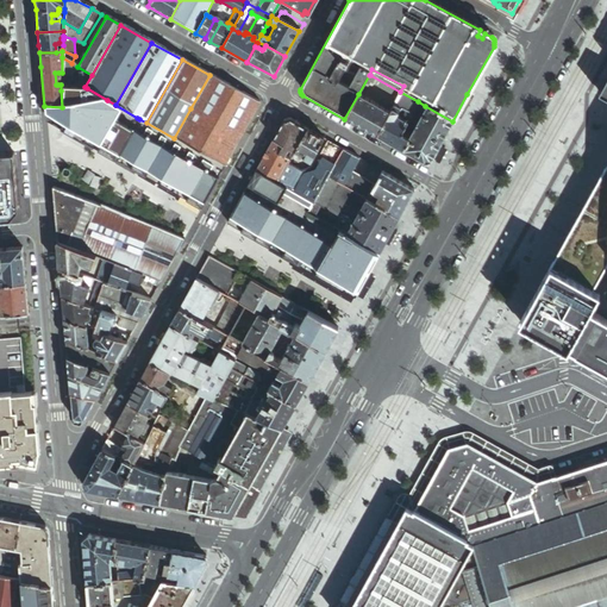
[(254,101),(210,75),(191,108),(241,136),(256,108),(251,106),(254,101)]
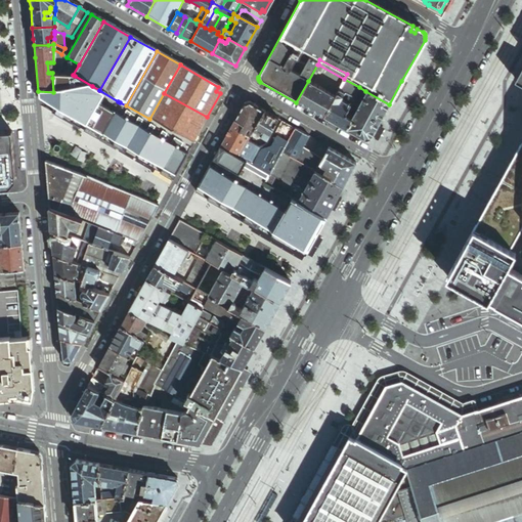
[(334,96),(344,79),(318,64),(313,73),(310,79),(313,80),(317,73),(338,83),(333,92),(329,90),(328,92),(332,94),(334,96)]
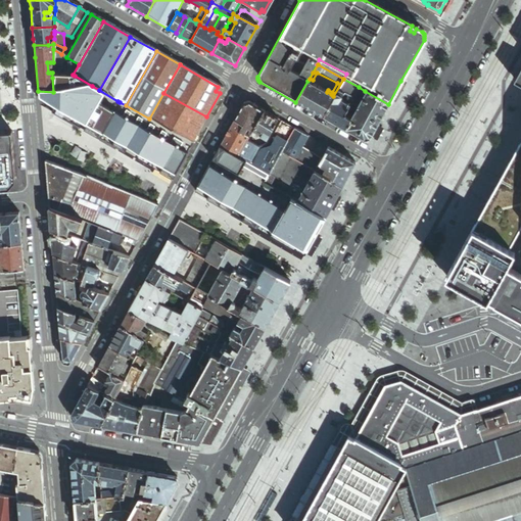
[(359,87),(343,79),(333,96),(322,116),(344,129),(349,119),(343,115),(346,109),(349,105),(348,105),(351,99),(356,92),(359,87)]
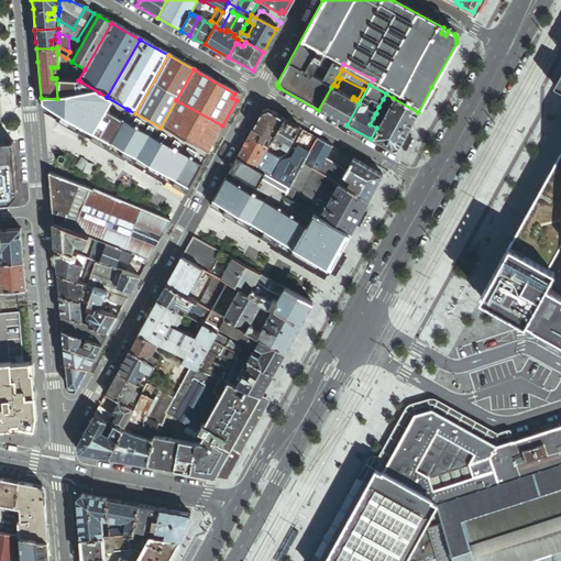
[(352,99),(331,87),(318,110),(347,125),(359,103),(356,101),(352,99)]
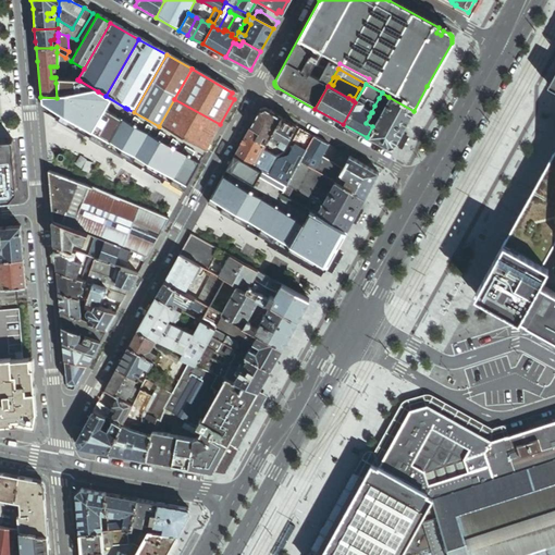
[(187,185),(200,160),(88,91),(60,98),(57,98),(38,99),(37,108),(187,185)]
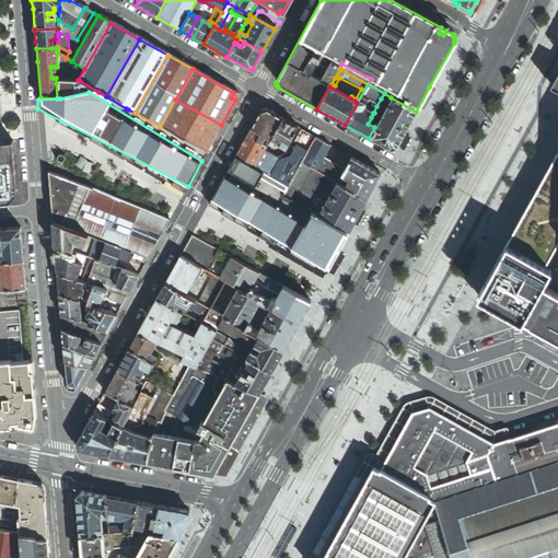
[(388,102),(391,97),(384,93),(381,99),(386,102),(388,102)]
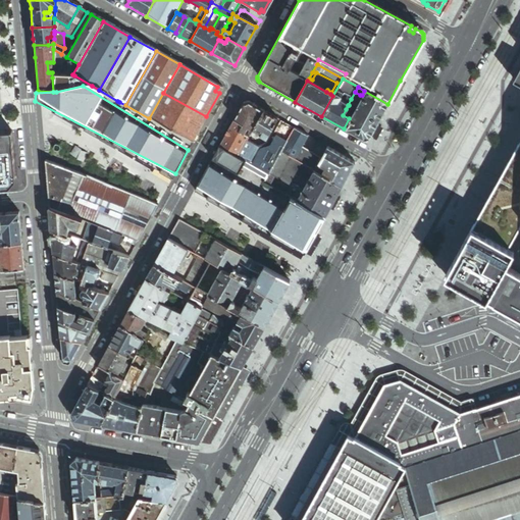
[(376,123),(387,104),(364,91),(362,95),(352,113),(349,118),(344,128),(363,140),(367,139),(375,125),(376,123)]
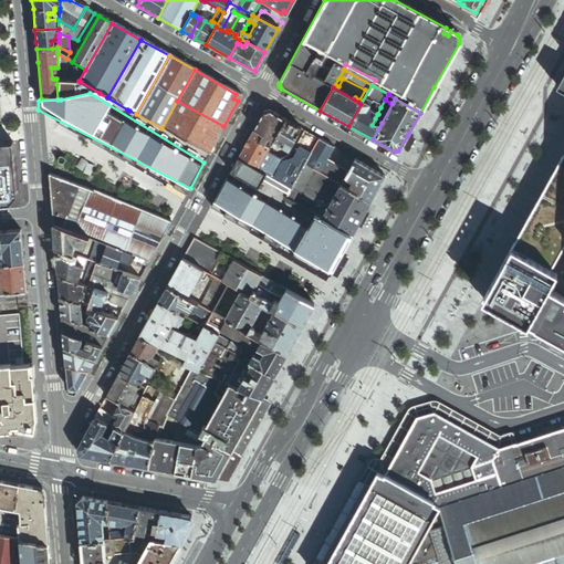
[(223,126),(177,101),(162,128),(178,138),(207,155),(223,126)]
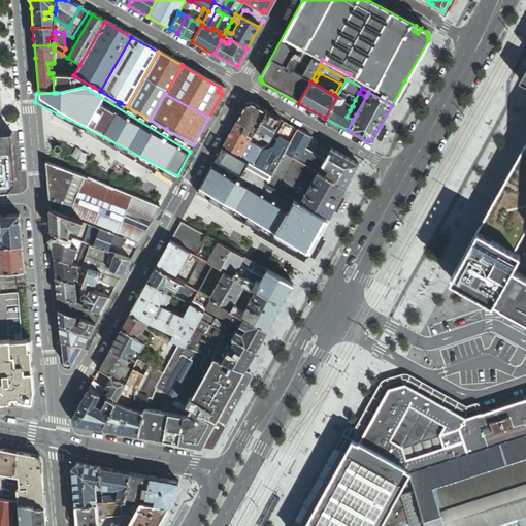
[(254,132),(265,112),(249,104),(244,105),(235,123),(249,130),(252,131),(254,132)]
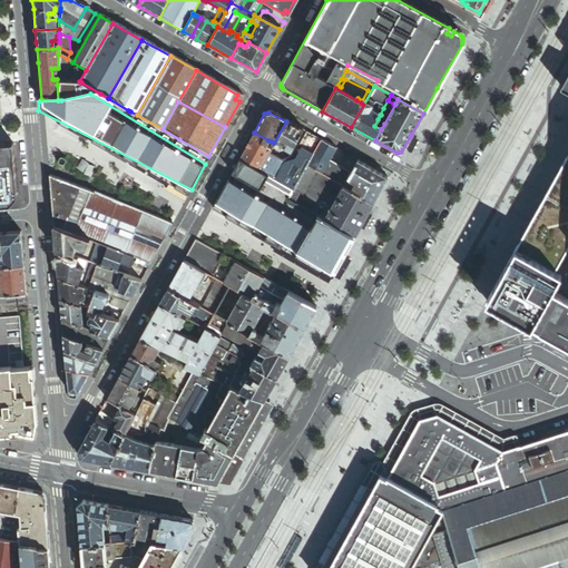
[(384,124),(378,119),(374,126),(381,129),(384,124)]
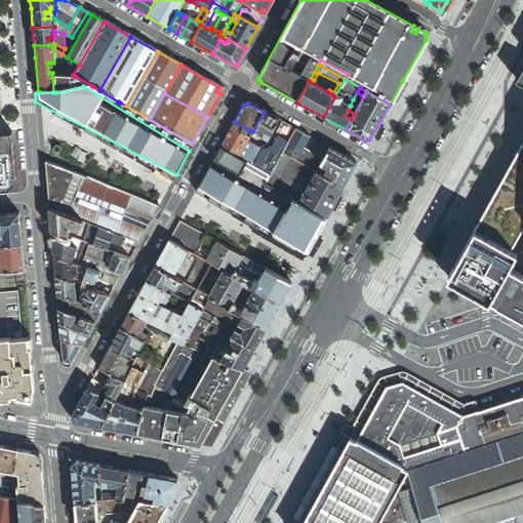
[(264,112),(252,131),(254,132),(257,134),(258,137),(266,141),(278,120),(264,112)]
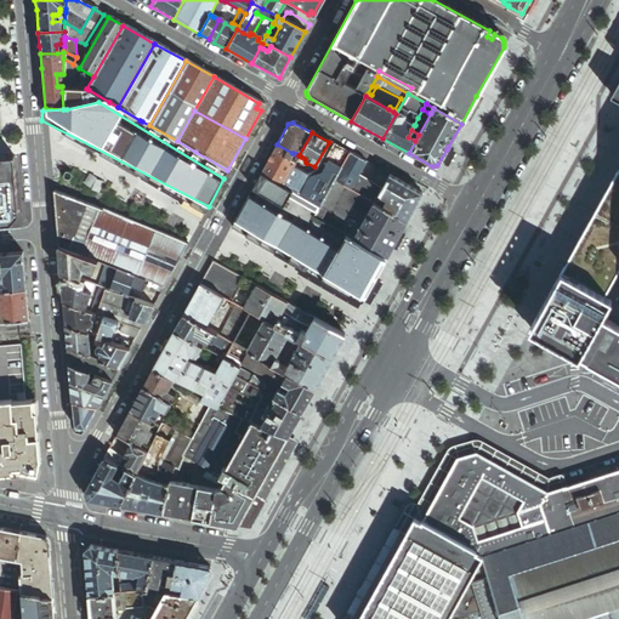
[(288,162),(293,153),(277,145),(273,149),(284,155),(283,159),(288,162)]
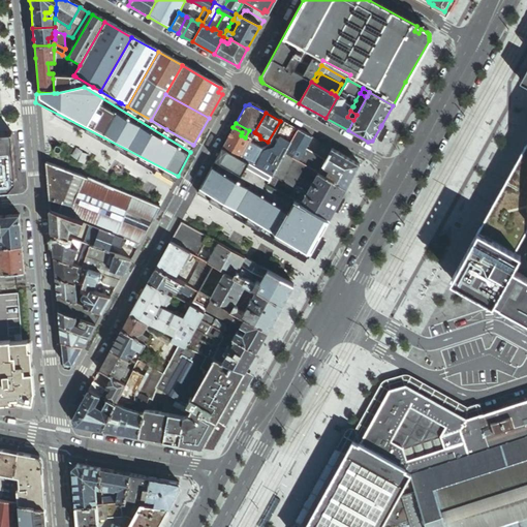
[(288,145),(297,130),(283,123),(275,136),(270,147),(259,150),(251,164),(251,165),(271,177),(278,163),(283,155),(288,145)]
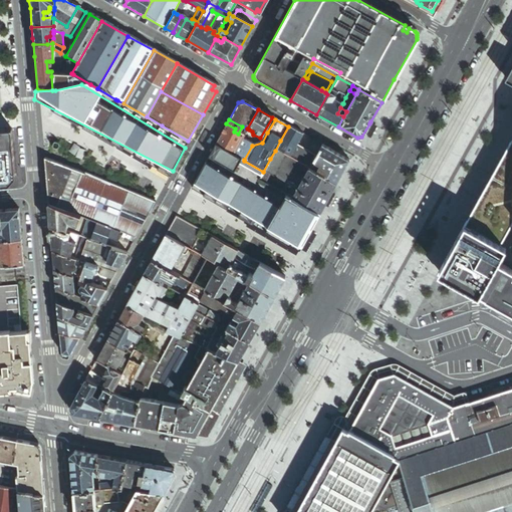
[(233,154),(241,139),(243,137),(242,136),(238,134),(234,132),(235,129),(226,123),(215,145),(226,150),(233,154)]
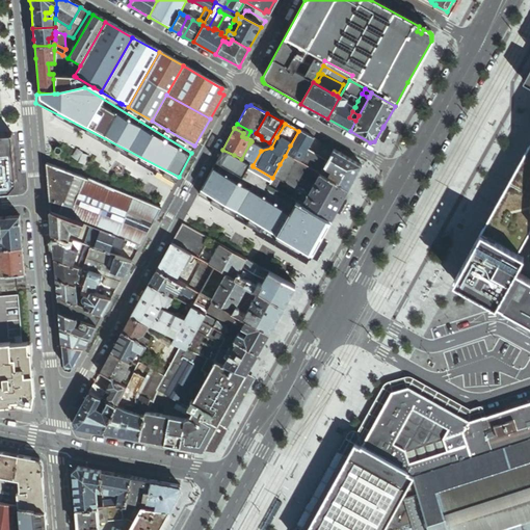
[(298,131),(290,146),(285,156),(298,163),(298,162),(301,157),(306,150),(312,139),(298,131)]
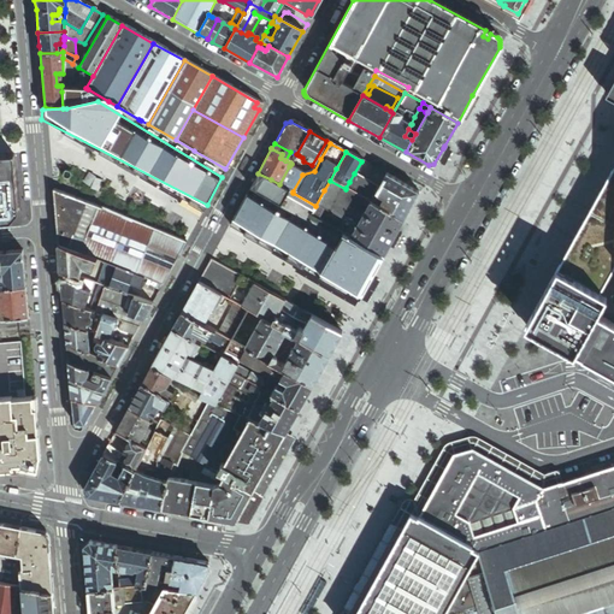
[(3,157),(0,157),(0,224),(11,223),(18,213),(13,155),(3,157)]
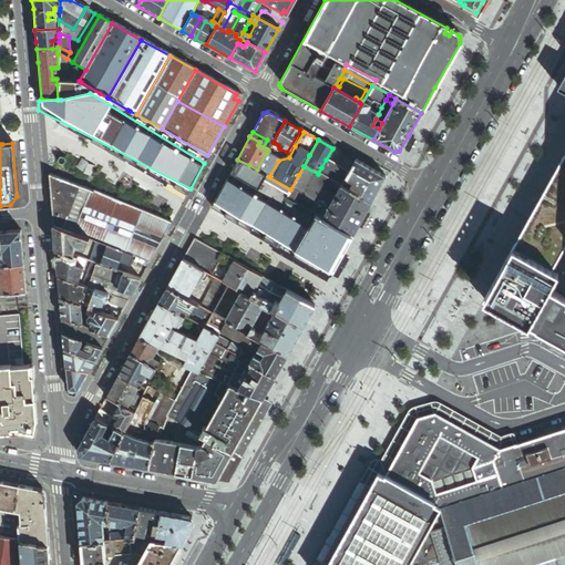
[(278,161),(279,160),(269,154),(266,153),(257,170),(269,176),(278,161)]
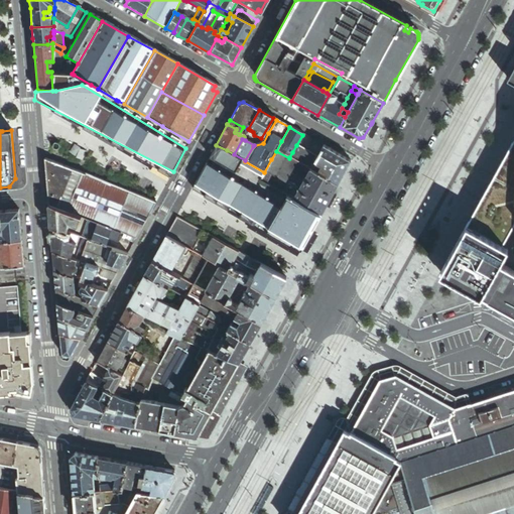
[(315,156),(296,145),(292,152),(289,157),(302,164),(308,168),(312,163),(315,156)]
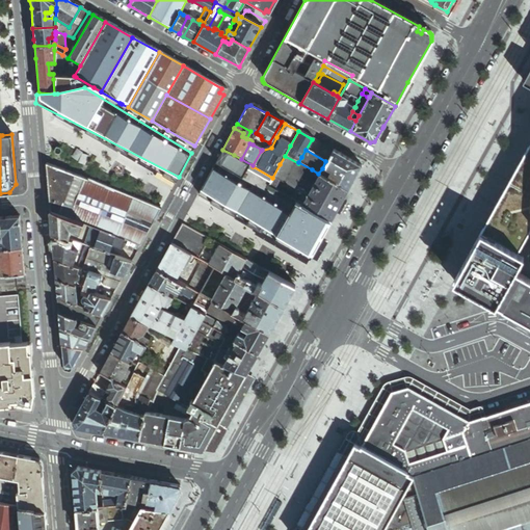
[(529,152),(526,150),(511,177),(529,186),(529,152)]
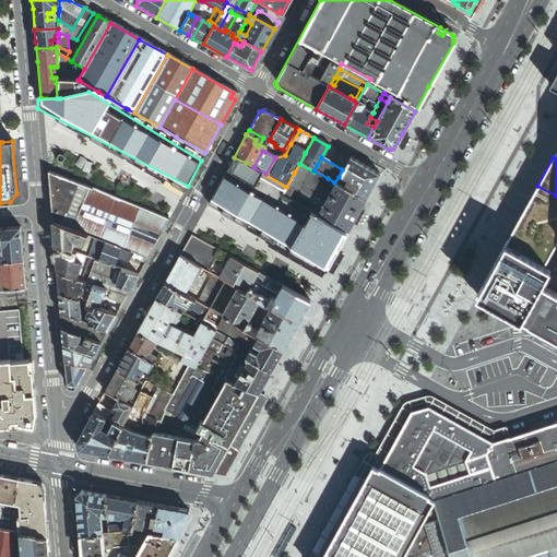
[(348,158),(342,169),(339,177),(345,180),(348,179),(350,182),(347,184),(346,184),(343,188),(365,200),(376,179),(379,175),(348,158)]
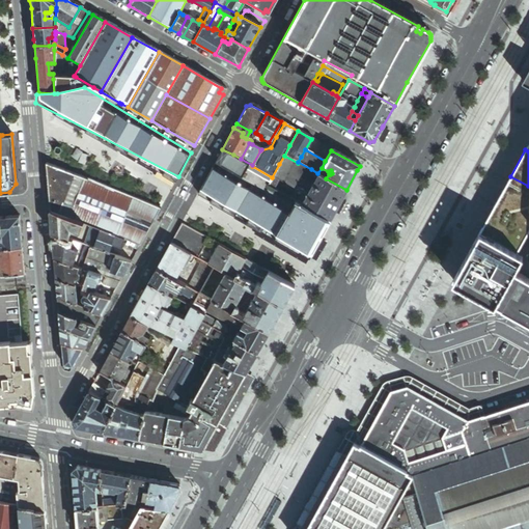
[(298,163),(284,156),(279,164),(305,179),(310,170),(298,163)]
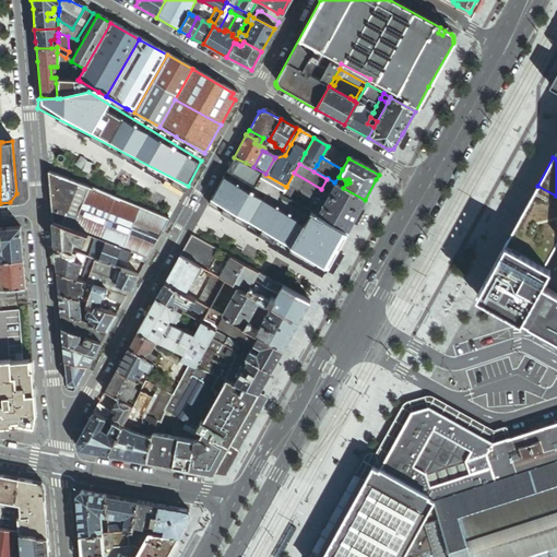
[(321,189),(294,173),(286,187),(292,189),(295,191),(313,202),(317,197),(321,190),(321,189)]
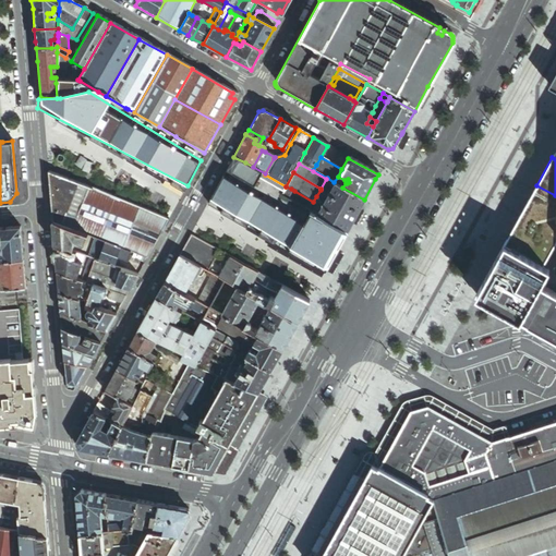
[(140,209),(91,189),(91,190),(69,181),(52,174),(47,173),(47,177),(51,222),(73,231),(87,237),(100,242),(104,243),(119,249),(145,258),(167,221),(140,209)]
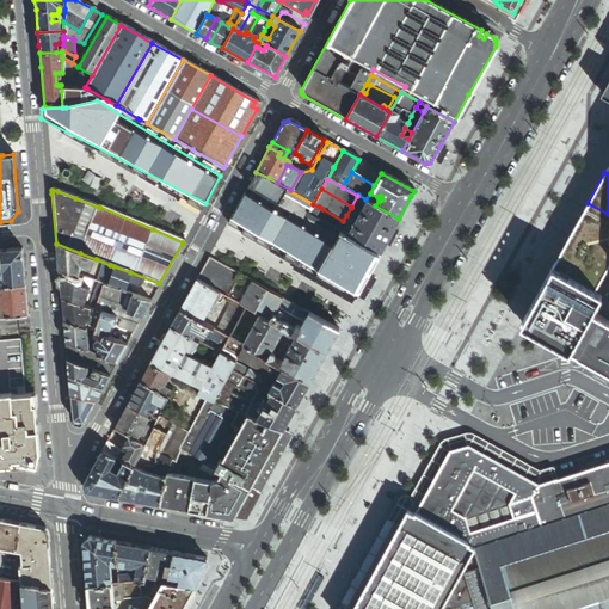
[(370,194),(365,200),(365,201),(375,205),(379,201),(380,201),(377,197),(370,194)]
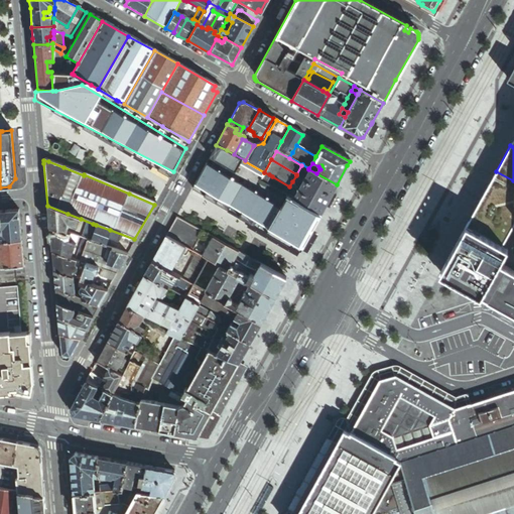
[(304,176),(308,169),(301,165),(296,174),(296,175),(292,181),(289,186),(296,190),(299,185),(303,179),(304,176)]
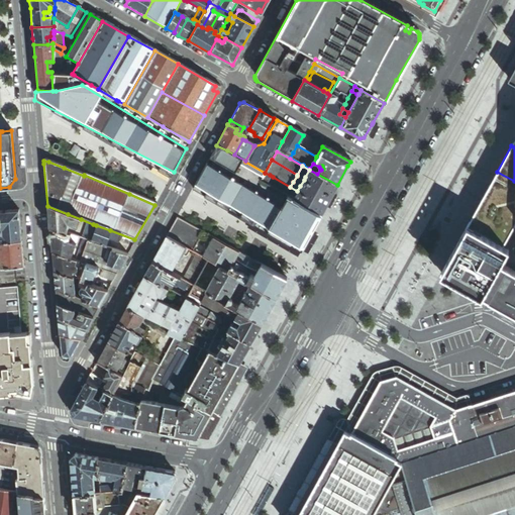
[(191,189),(296,249),(317,218),(283,200),(276,210),(203,167),(191,189)]
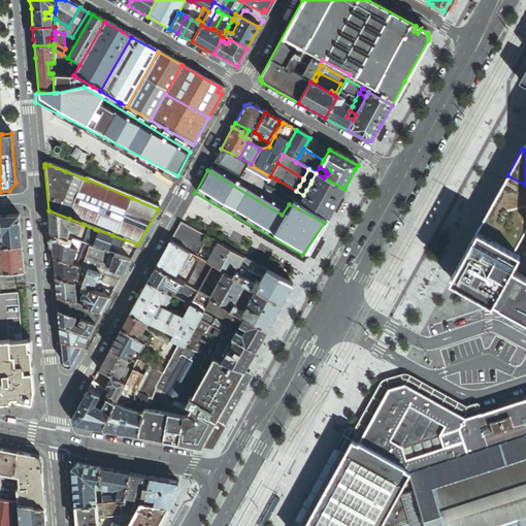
[(324,177),(316,173),(311,181),(310,184),(306,190),(303,195),(332,211),(334,207),(344,189),(324,177)]
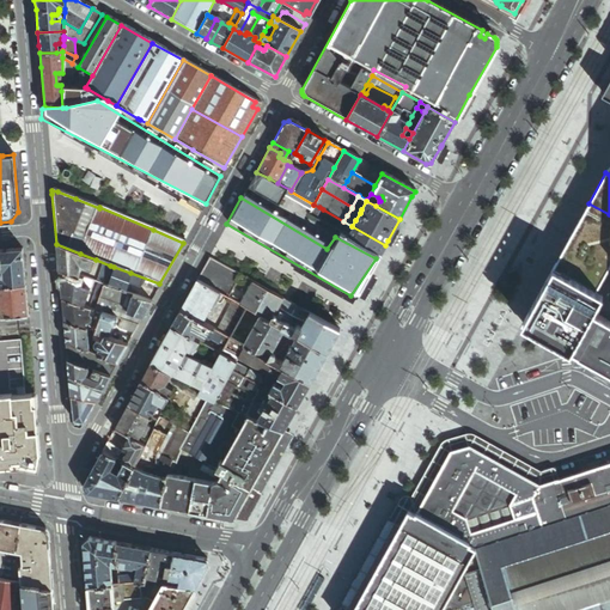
[(609,214),(589,203),(522,327),(562,349),(609,376),(609,214)]
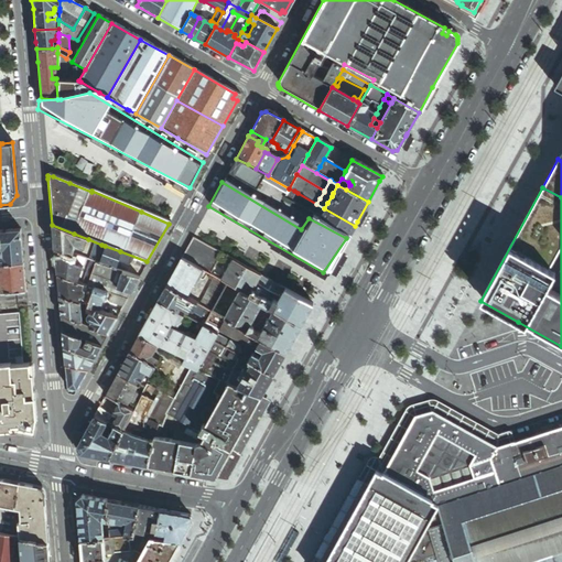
[(316,204),(298,193),(295,198),(322,213),(324,208),(316,204)]
